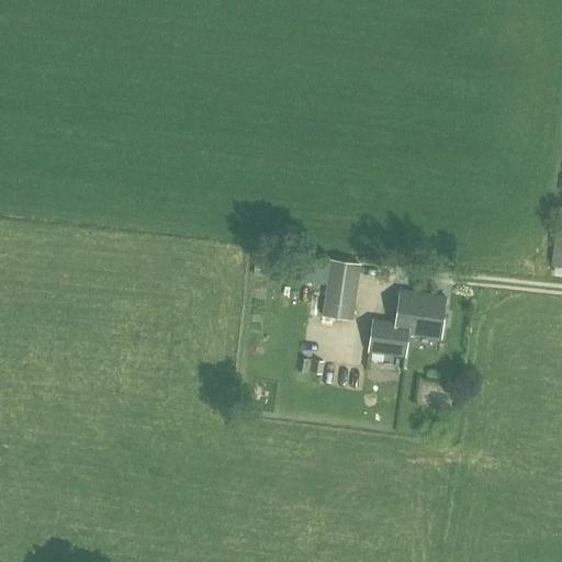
[(285,278),(310,281),(312,265),(314,256),(290,253),(285,278)]
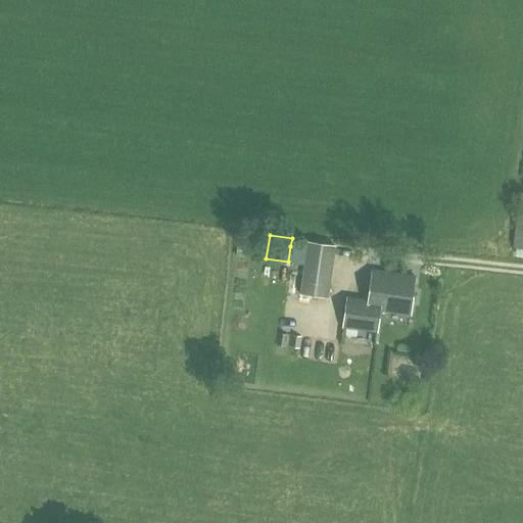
[(248,257),(249,243),(237,242),(236,256),(248,257)]
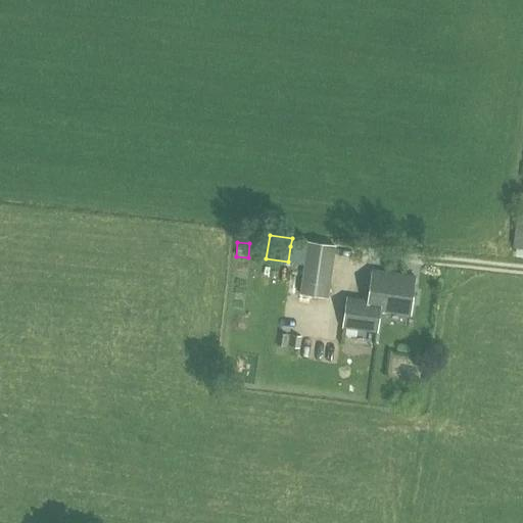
[(305,248),(303,264),(300,294),(328,298),(335,247),(306,242),(305,248)]
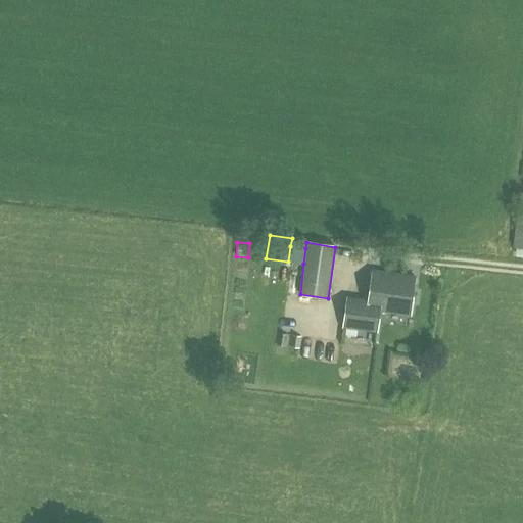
[(290,262),(303,264),(305,248),(292,246),(290,262)]
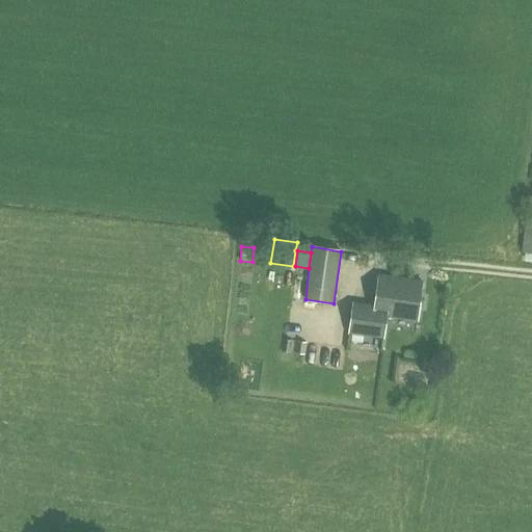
[(375,306),(354,303),(350,335),(363,336),(383,339),(387,316),(417,320),(422,282),(379,276),(375,306)]
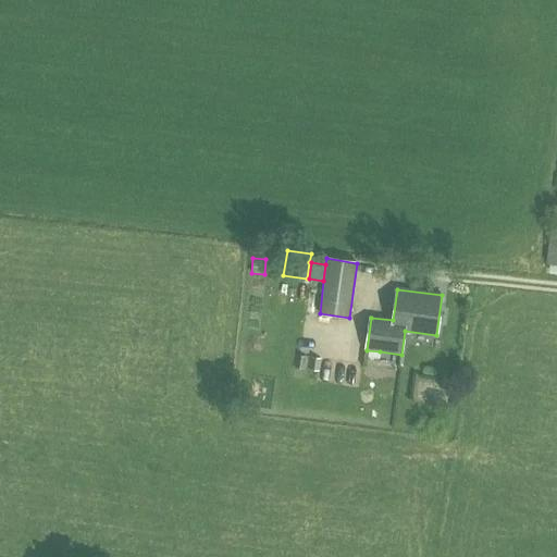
[(295,368),(305,370),(306,357),(296,356),(295,368)]
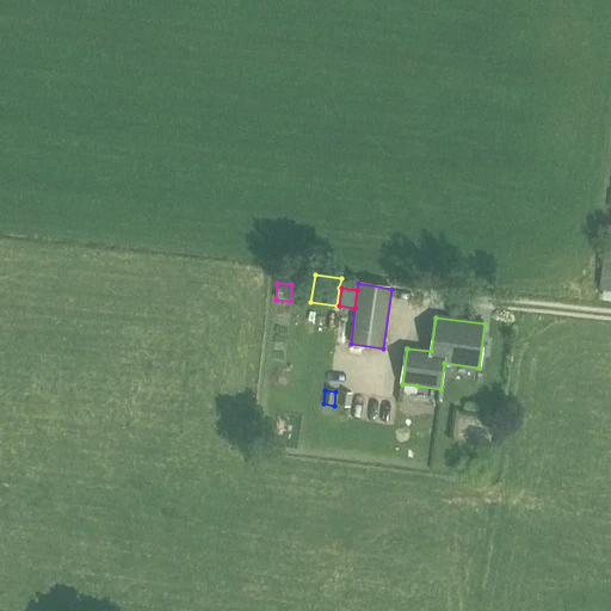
[(352,394),(340,392),(339,406),(350,407),(352,394)]
